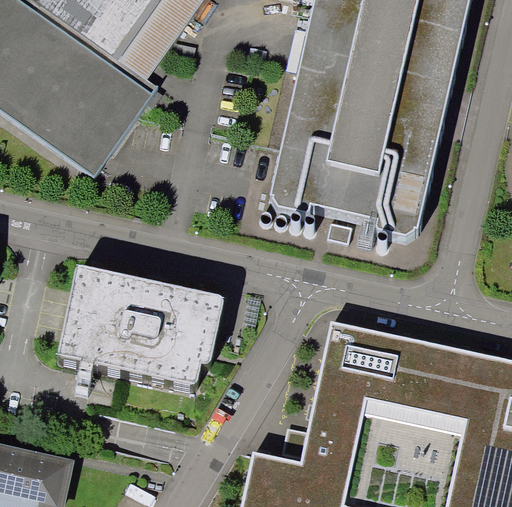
[(0,0),(0,113),(91,177),(154,88),(143,80),(199,0),(0,0)]
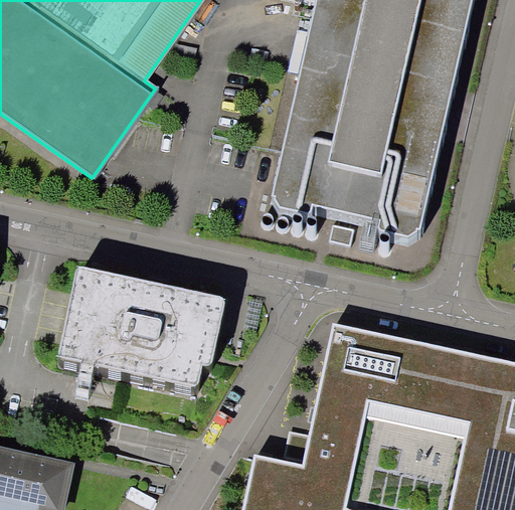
[(300,0),(314,3),(270,199),(272,207),(278,214),(302,219),(307,218),(310,210),(376,225),(376,235),(380,237),(406,242),(414,239),(419,233),(472,0),(300,0)]
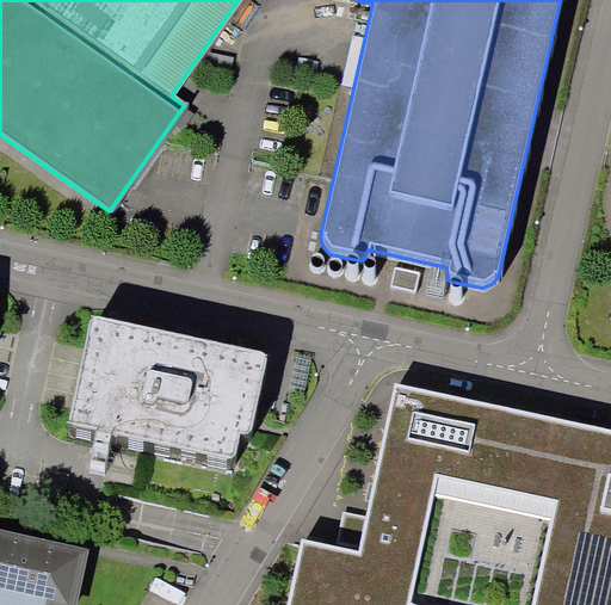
[(73,442),(229,475),(233,474),(235,471),(240,448),(246,449),(251,449),(252,445),(257,425),(267,374),(267,369),(265,368),(180,350),(97,332),(93,332),(91,335),(69,436),(71,439),(73,442)]
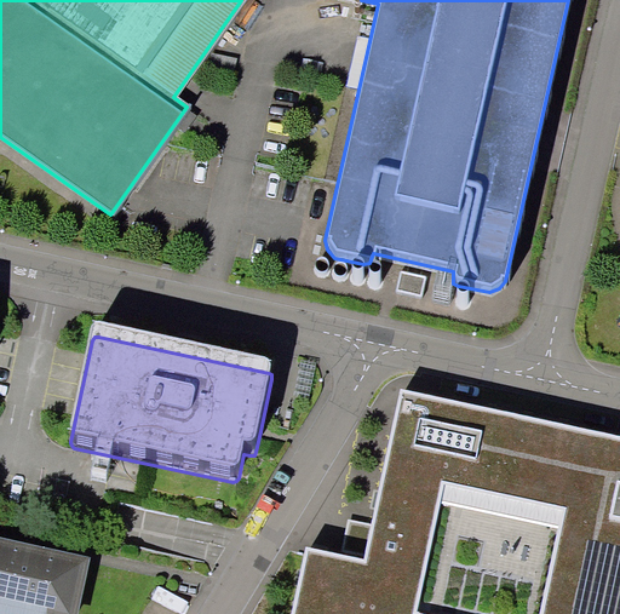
[(619,613),(619,436),(407,390),(357,613),(351,613),(279,598),(275,613),(619,613)]
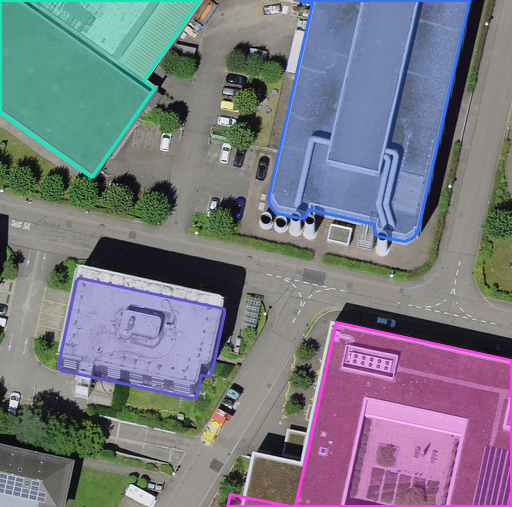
[(0,499),(33,506),(56,506),(67,457),(0,442),(0,499)]
